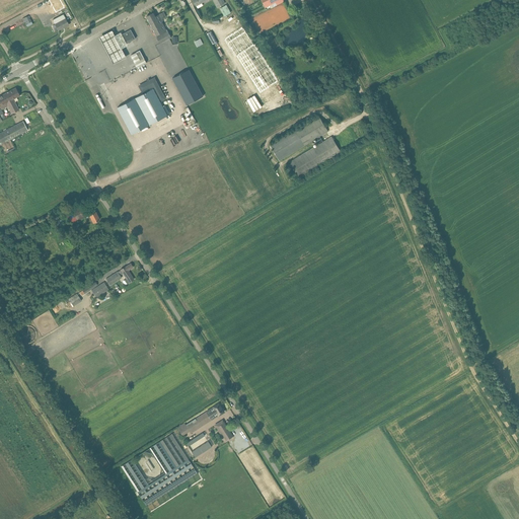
[(65,8),(60,0),(49,0),(56,12),(65,8)]
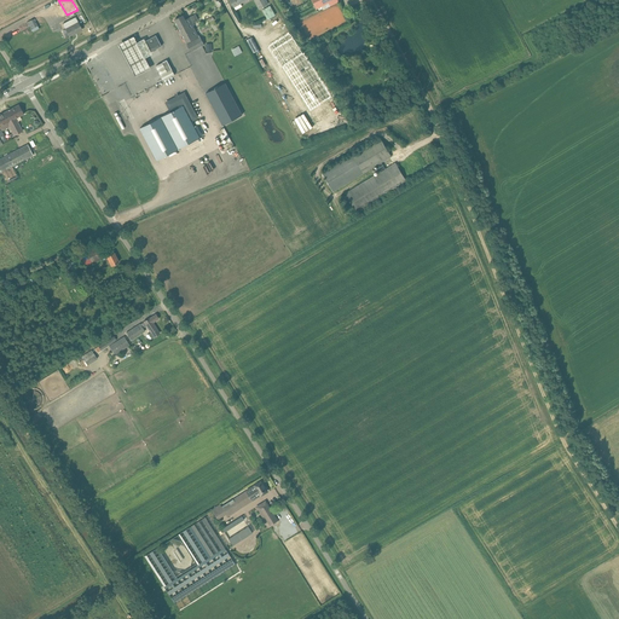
[(264,9),(268,19),(277,16),(272,5),(264,9)]
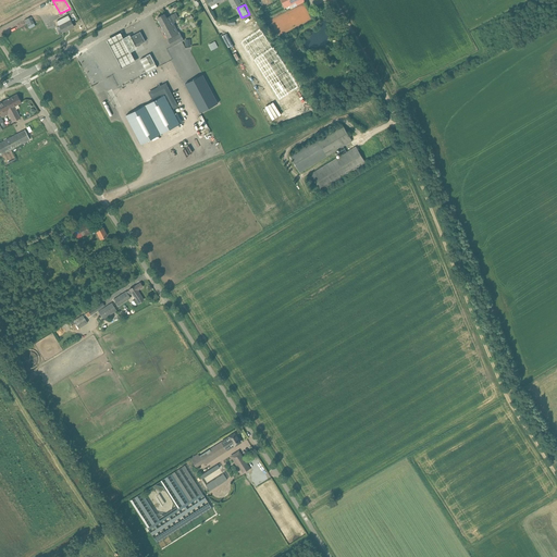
[(165,13),(157,17),(168,38),(169,39),(172,47),(184,40),(180,34),(180,32),(178,33),(174,23),(175,23),(171,15),(168,17),(165,13)]
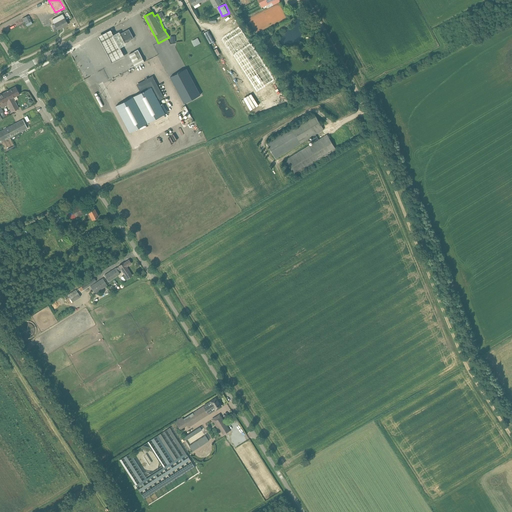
[(68,24),(65,20),(64,18),(54,24),(57,30),(63,26),(64,27),(68,24)]
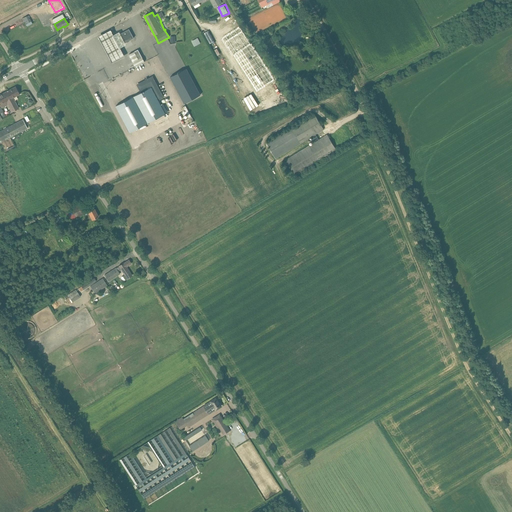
[(120,34),(118,35),(123,44),(125,43),(134,38),(129,29),(120,34)]
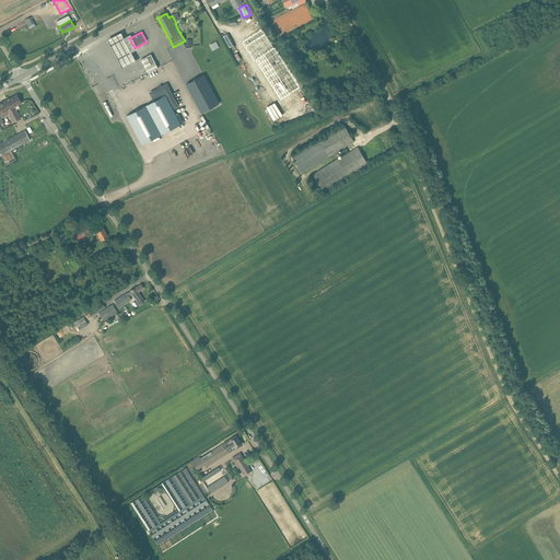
[(129,38),(131,37),(130,36),(124,39),(120,34),(107,41),(123,70),(137,63),(131,54),(138,49),(137,47),(135,48),(129,38)]
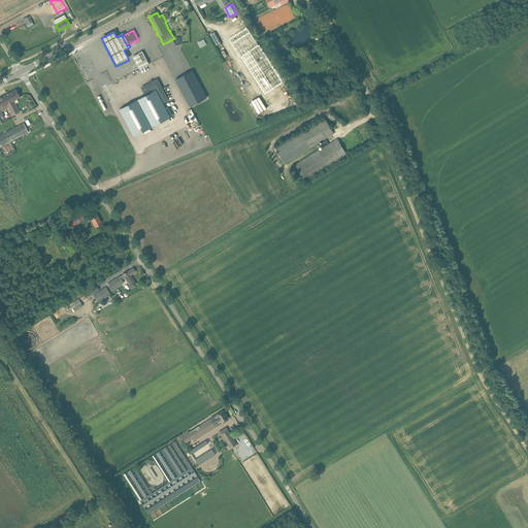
[(264,95),(282,84),(249,32),(230,44),(242,64),(244,62),(264,95)]
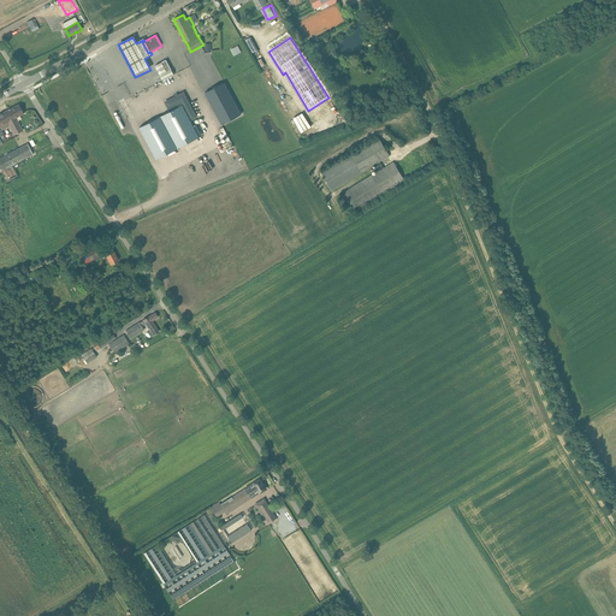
[(231,49),(235,55),(242,52),(238,46),(231,49)]
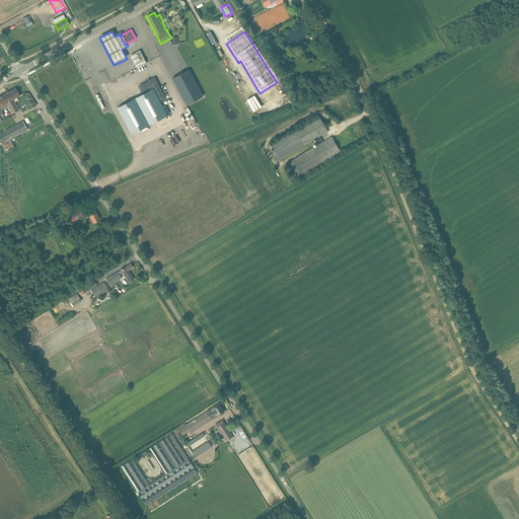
[(141,61),(144,59),(140,51),(136,53),(141,61)]
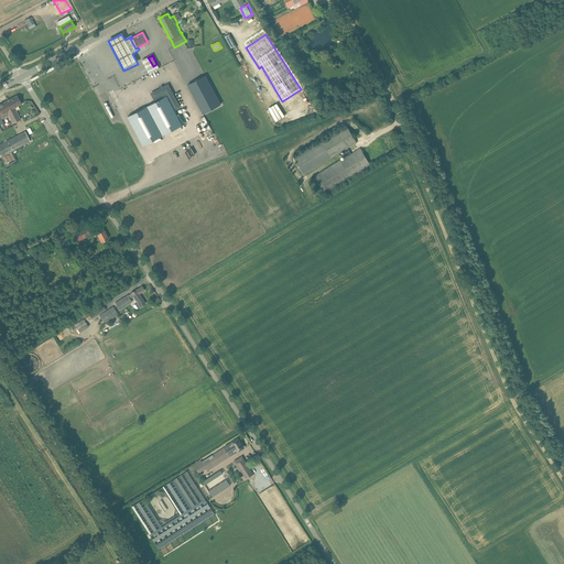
[(205,76),(187,85),(203,114),(220,105),(205,76)]
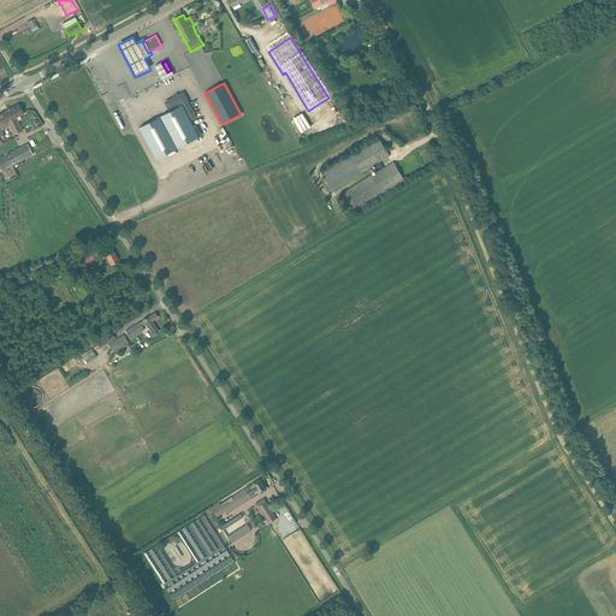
[(197,118),(187,98),(183,93),(166,102),(171,111),(140,128),(157,159),(199,137),(190,122),(197,118)]
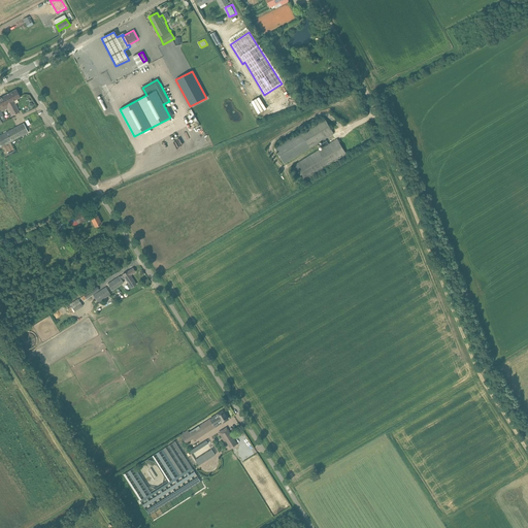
[(15,90),(2,96),(5,101),(3,102),(6,109),(8,108),(12,116),(19,111),(13,101),(20,97),(15,90)]
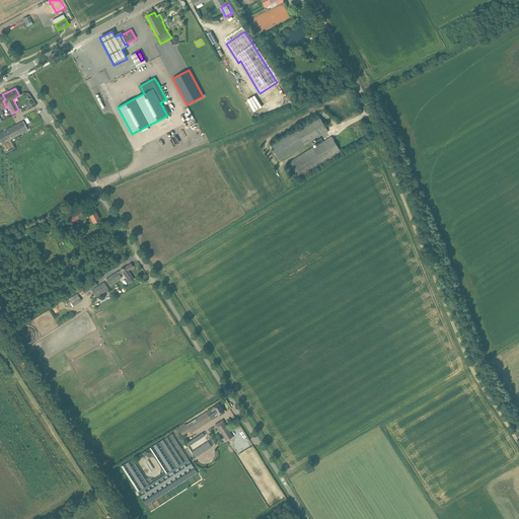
[(315,139),(319,136),(328,131),(319,116),(271,145),(280,160),(315,139)]
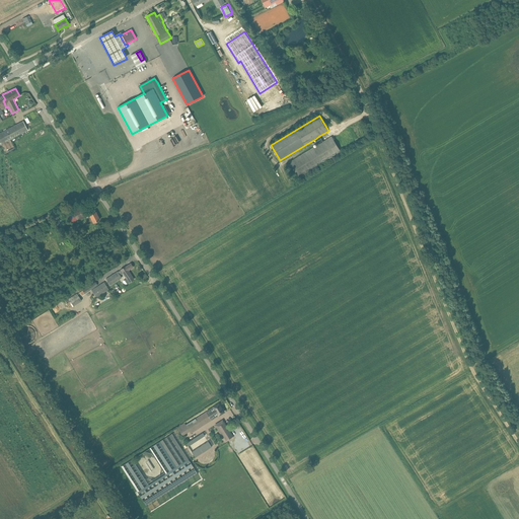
[(23,121),(1,133),(0,133),(0,144),(27,130),(23,121)]
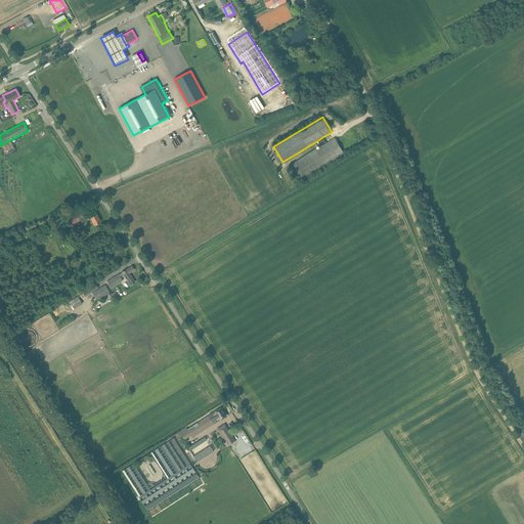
[(326,143),(322,137),(318,140),(321,146),(293,164),(302,179),(344,154),(335,138),(326,143)]
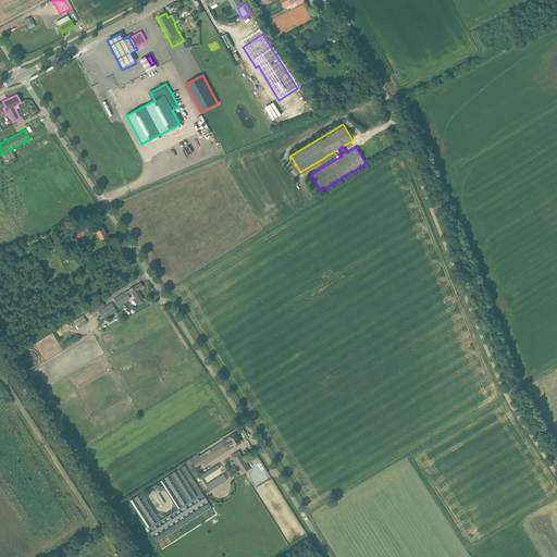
[(88,219),(84,222),(71,230),(76,240),(93,232),(94,234),(96,232),(100,239),(107,235),(102,227),(98,230),(95,224),(93,226),(88,219)]
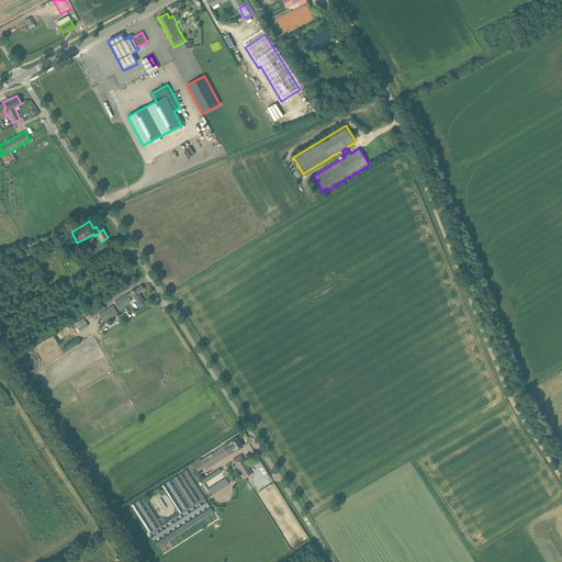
[(70,246),(63,232),(56,235),(64,249),(70,246)]
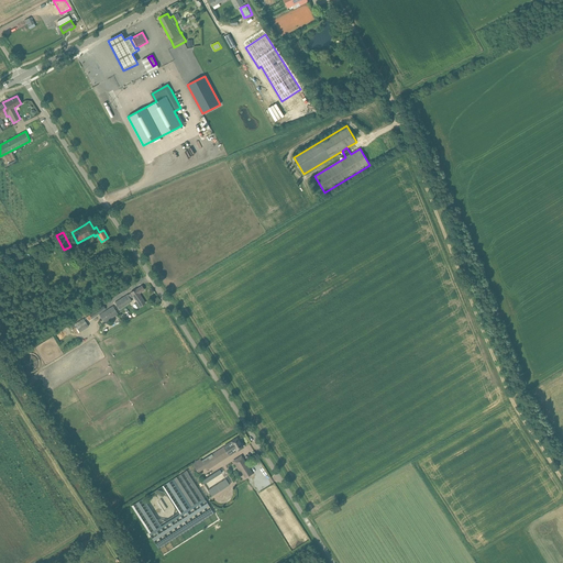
[(135,289),(131,293),(128,295),(114,302),(119,309),(132,301),(130,298),(133,296),(136,301),(134,304),(138,308),(145,304),(139,294),(144,289),(142,286),(136,289),(135,289)]
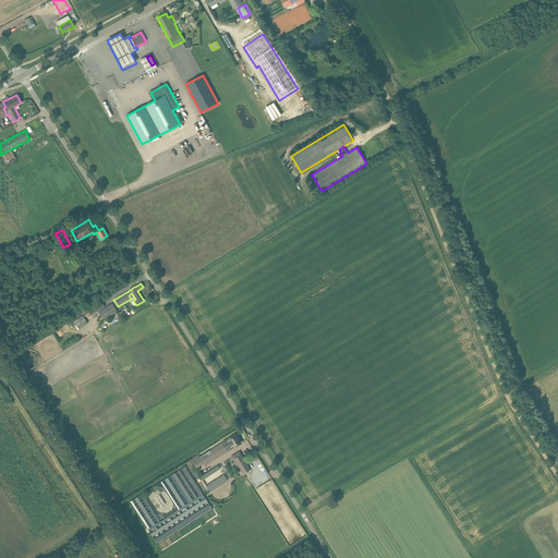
[(102,303),(88,312),(91,316),(105,306),(102,303)]
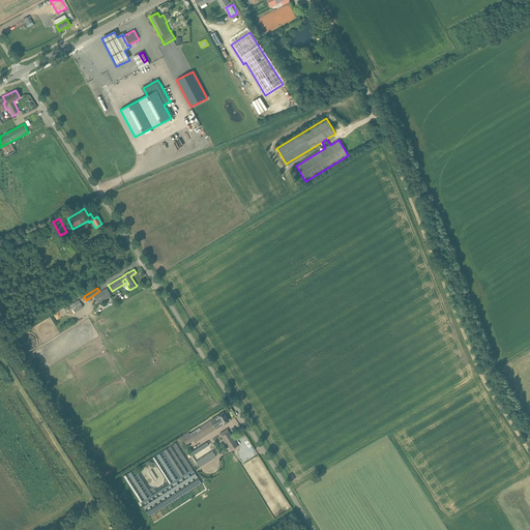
[(93,297),(97,303),(111,295),(107,288),(93,297)]
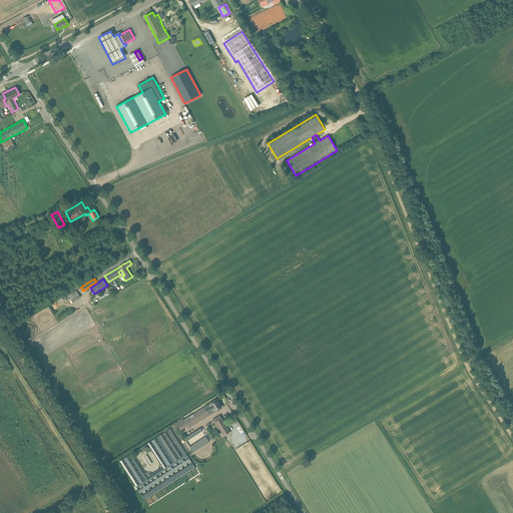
[(81,298),(76,291),(67,296),(72,303),(81,298)]
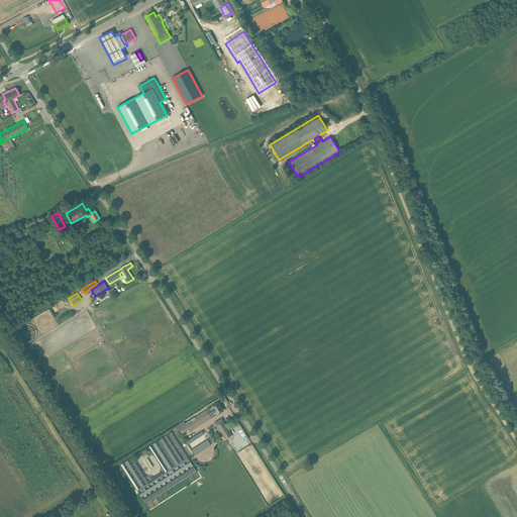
[(205,410),(185,423),(189,429),(190,431),(211,418),(209,416),(212,414),(214,416),(223,410),(219,403),(218,402),(205,410)]
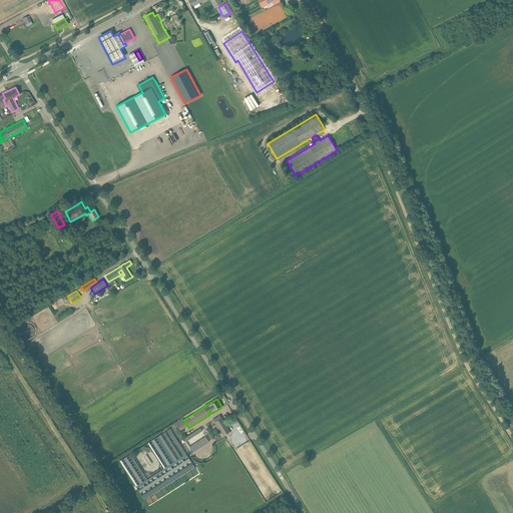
[(230,432),(221,418),(216,421),(225,435),(230,432)]
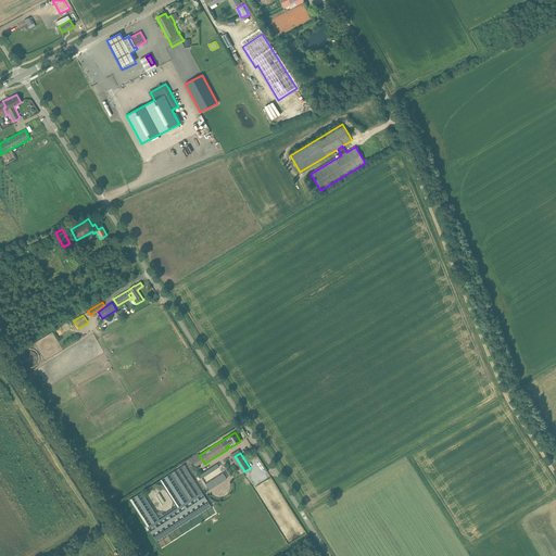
[(155,540),(213,508),(188,464),(161,479),(178,508),(164,516),(163,515),(159,517),(143,491),(131,498),(155,540)]
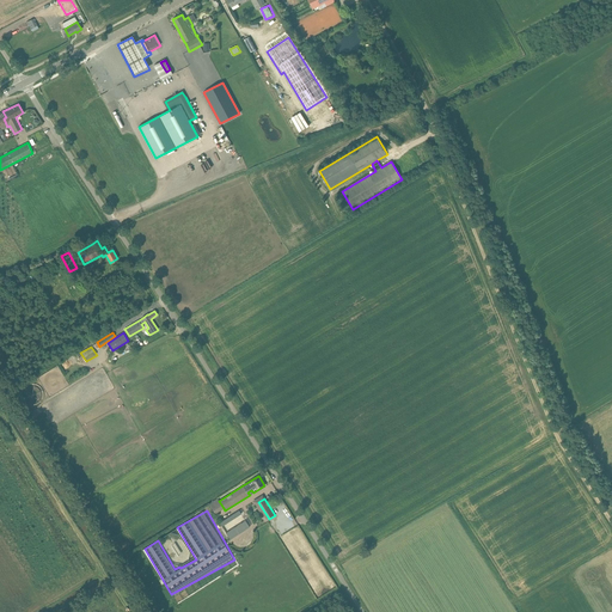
[(239,510),(220,522),(222,526),(242,514),(239,510)]
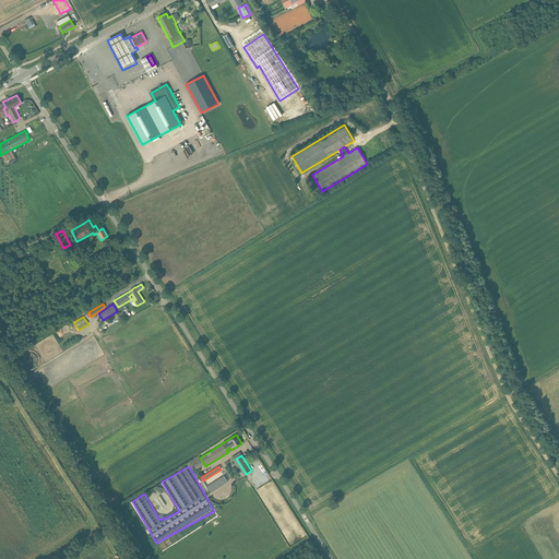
[(224,475),(206,487),(211,492),(228,482),(224,475)]
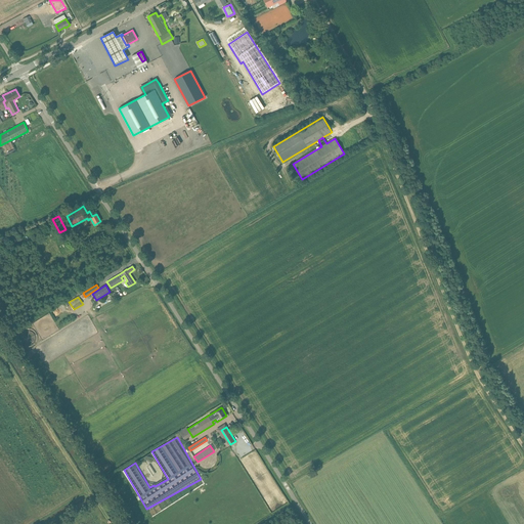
[(153,453),(138,461),(140,464),(143,463),(142,463),(148,460),(151,457),(150,457),(154,455),(153,453)]
